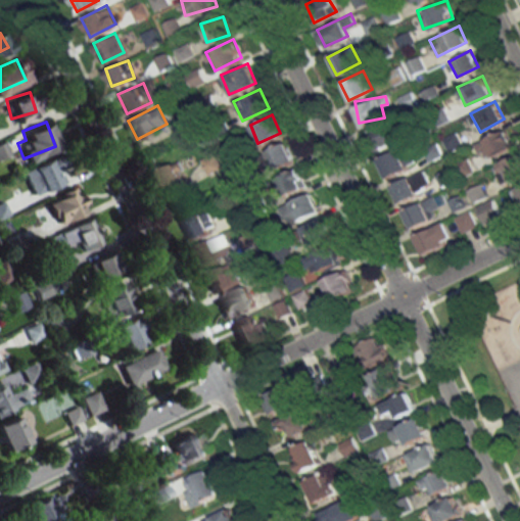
[(368,129),(371,146),(391,142),(387,125),(368,129)]
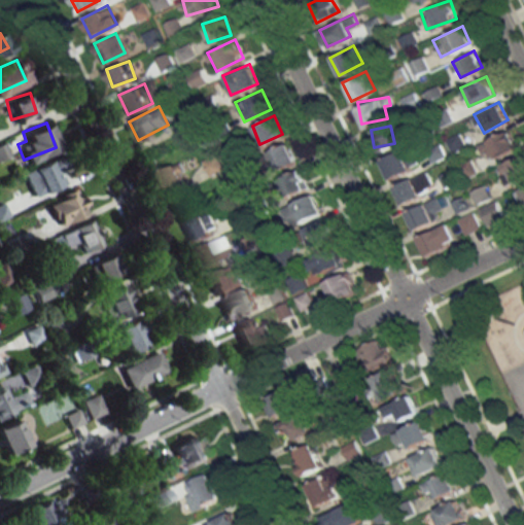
[(516,146),(509,130),(479,143),(486,160),(516,146)]
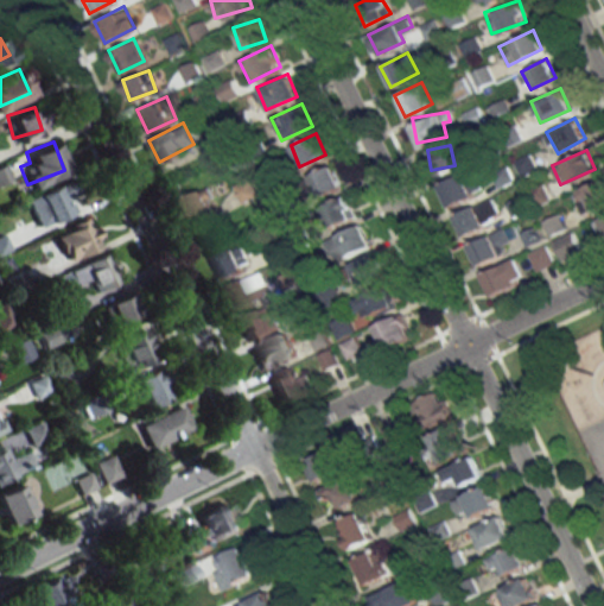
[(339,185),(329,164),(307,175),(317,196),(339,185)]
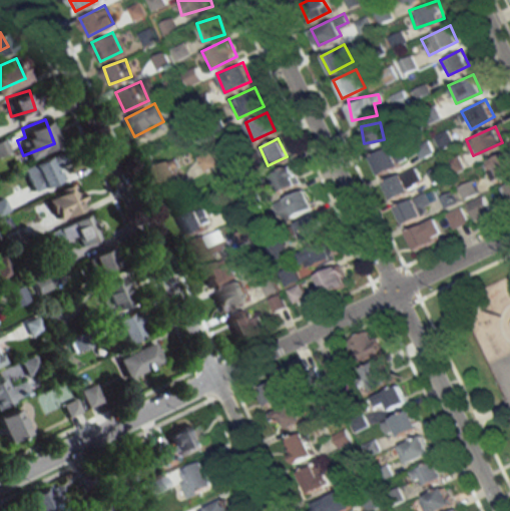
[(369,156),(378,173),(406,158),(397,141),(369,156)]
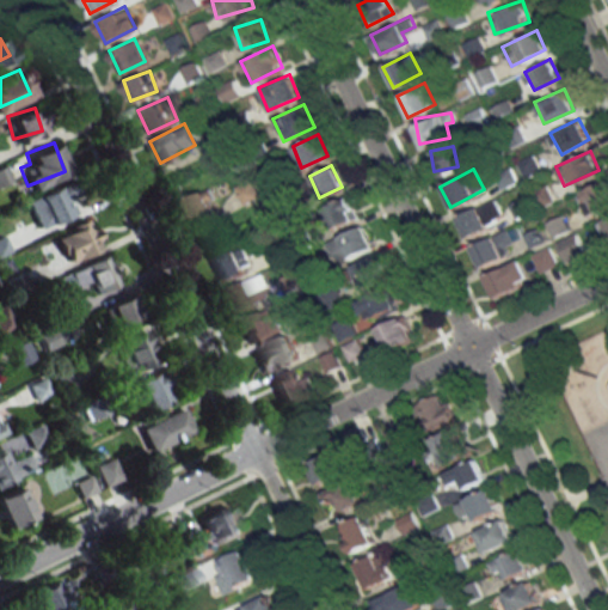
[(23,199),(35,226),(71,209),(65,196),(73,193),(68,178),(23,199)]
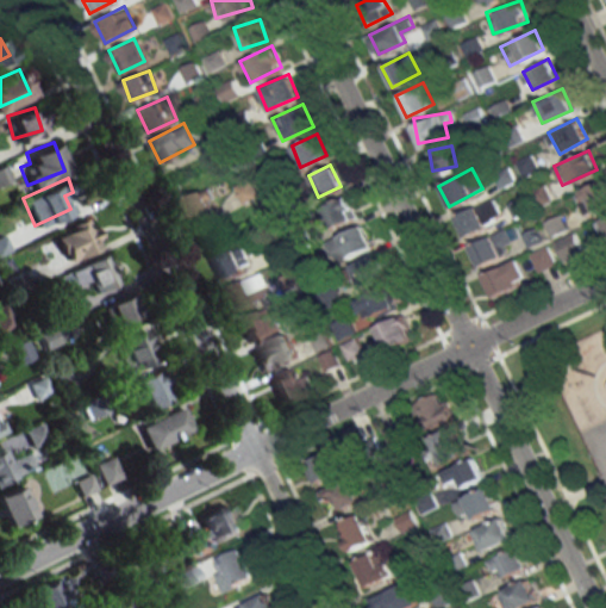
[(575,188),(581,211),(605,204),(605,186),(605,180),(575,188)]
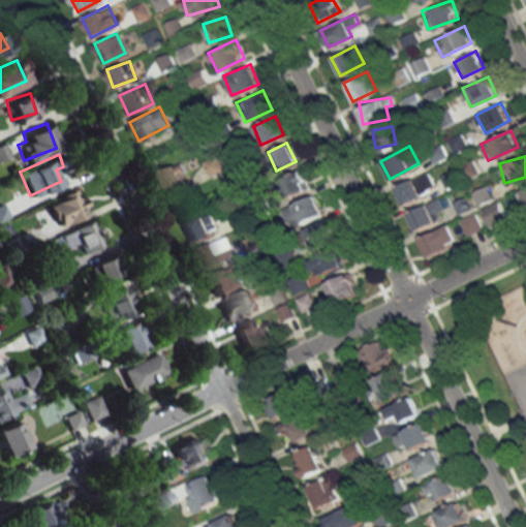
[(158,172),(166,188),(187,179),(180,161),(158,172)]
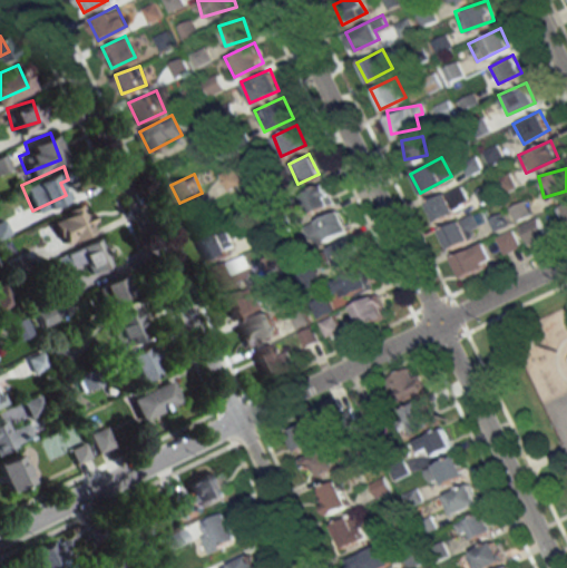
[(331,202),(322,182),(299,192),(308,213),(331,202)]
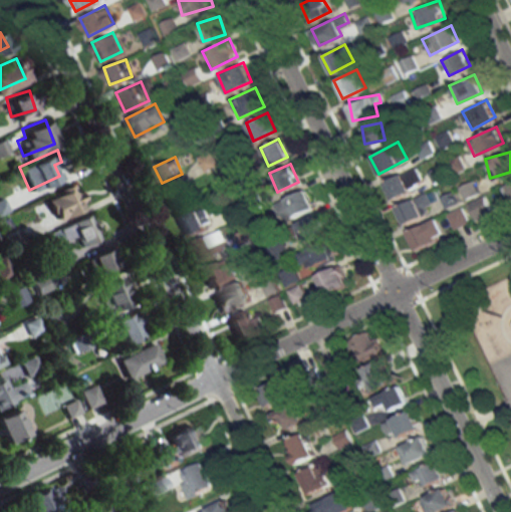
[(382,181),(391,199),(423,183),(414,166),(382,181)]
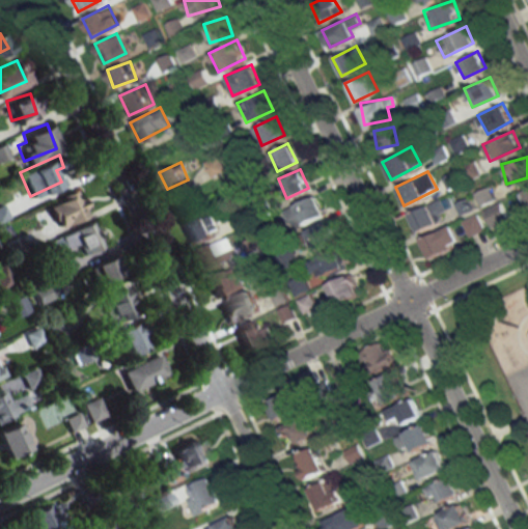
[(43,201),(55,226),(85,211),(74,187),(43,201)]
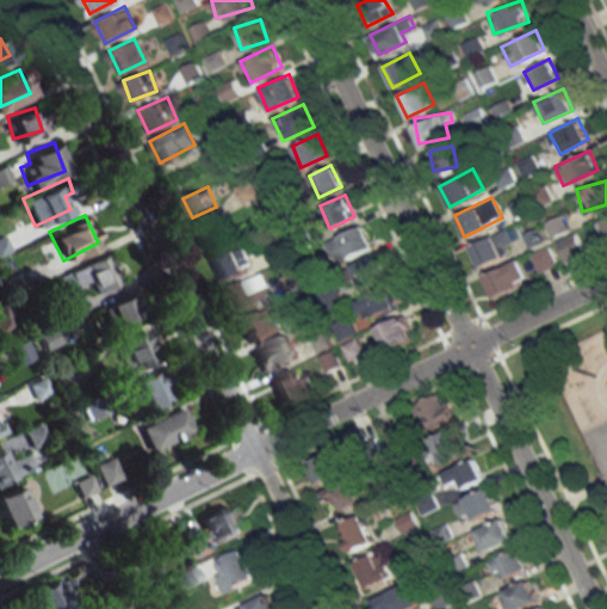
[(336,263),(371,244),(359,223),(326,241),(336,263)]
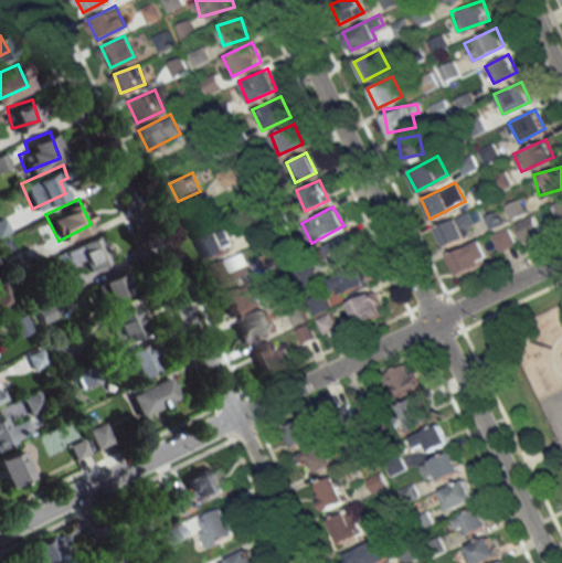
[(443,245),(475,227),(466,210),(434,227),(443,245)]
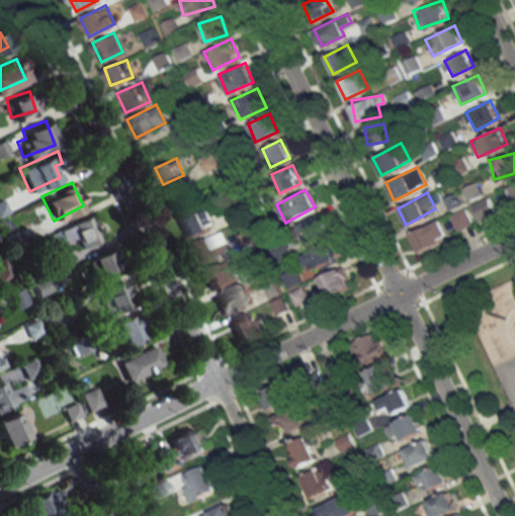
[(478,220),(493,212),(486,196),(469,203),(478,220)]
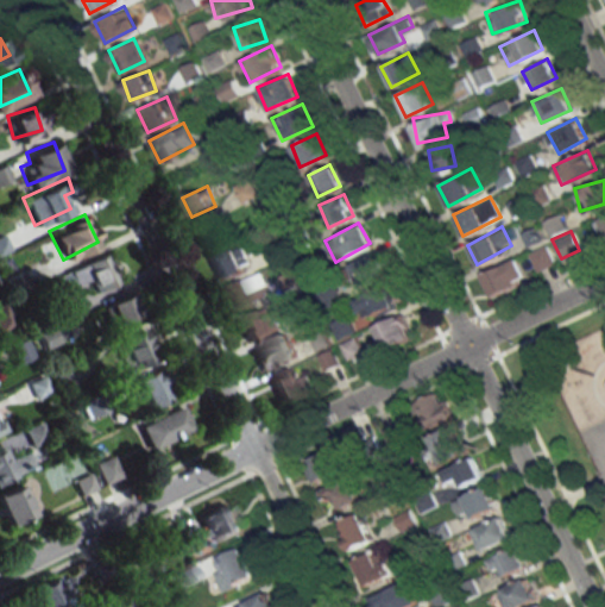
[(525,251),(534,270),(553,262),(543,243),(525,251)]
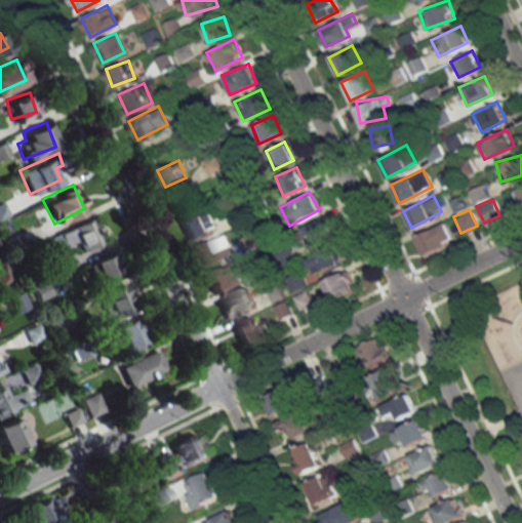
[(189,241),(214,227),(205,210),(179,224),(189,241)]
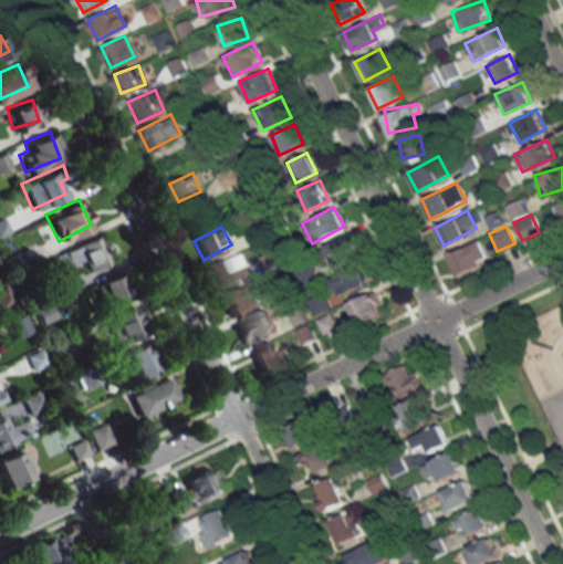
[(45,257),(53,272),(79,259),(84,270),(106,259),(94,233),(45,257)]
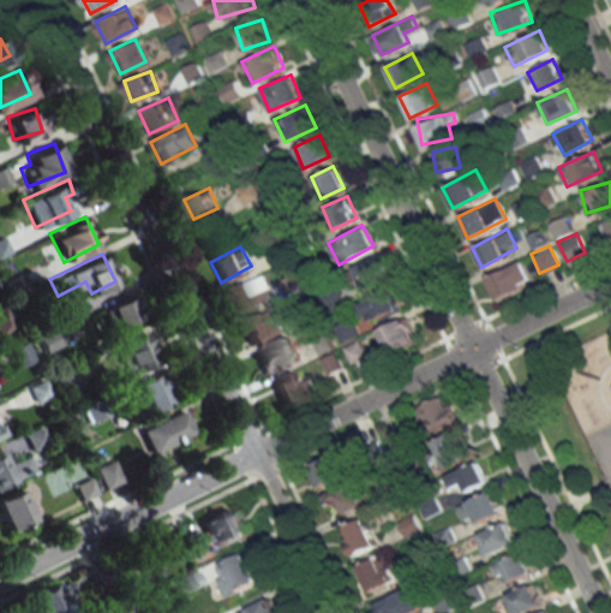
[(363,289),(387,278),(376,255),(352,266),(363,289)]
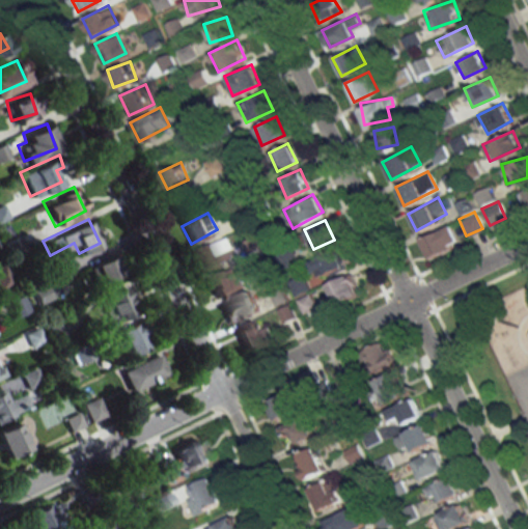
[(419,239),(428,257),(457,242),(448,224),(419,239)]
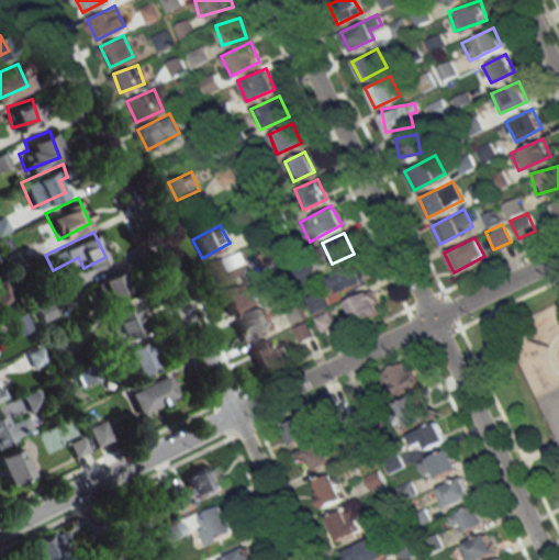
[(249,267),(238,248),(209,266),(220,284),(249,267)]
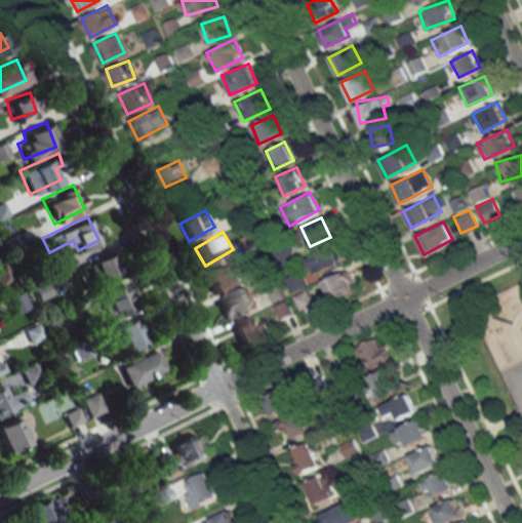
[(305,257),(312,274),(339,260),(332,245),(305,257)]
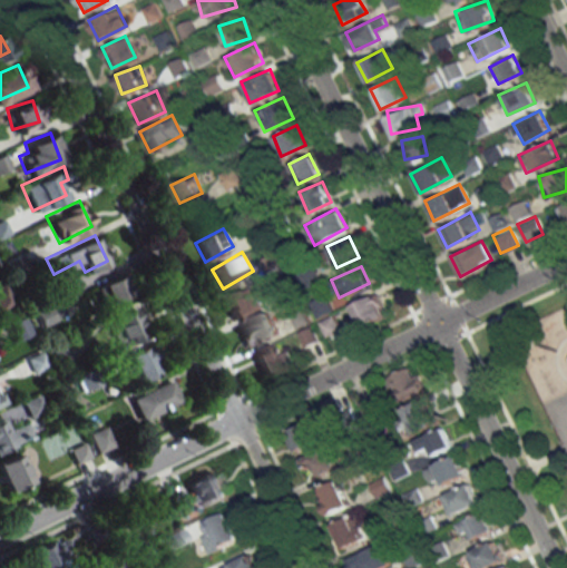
[(95,283),(103,302),(125,292),(117,273),(95,283)]
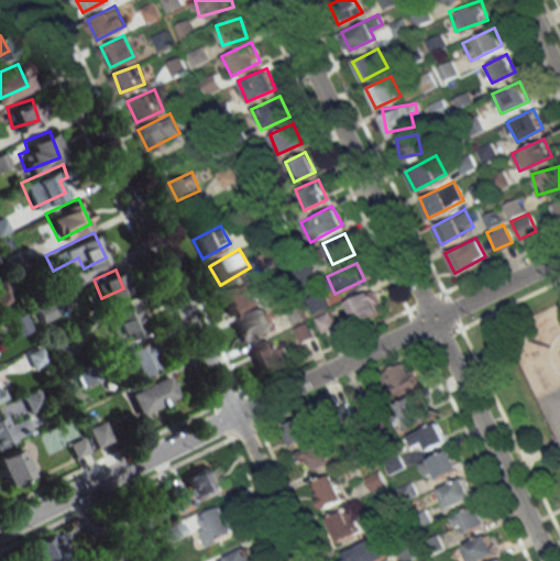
[(0,301),(9,298),(1,277),(0,277),(0,301)]
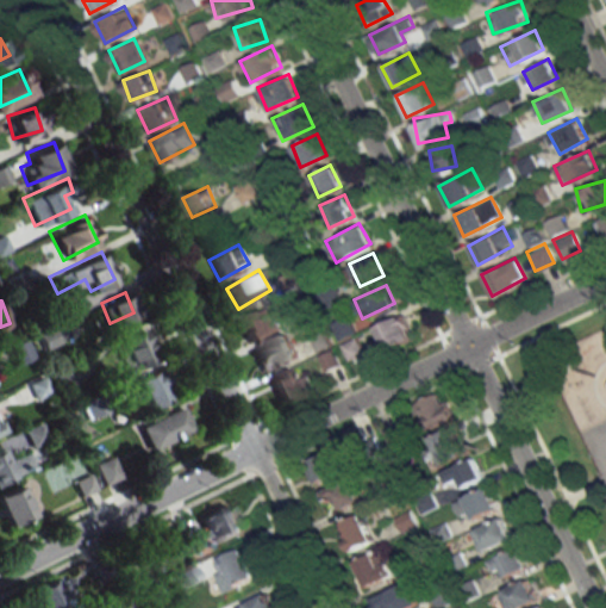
[(274,328),(264,306),(237,318),(247,340),(274,328)]
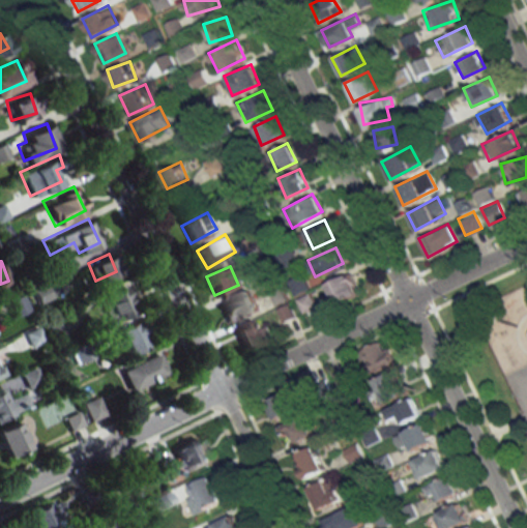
[(357,292),(348,272),(324,283),(333,302),(357,292)]
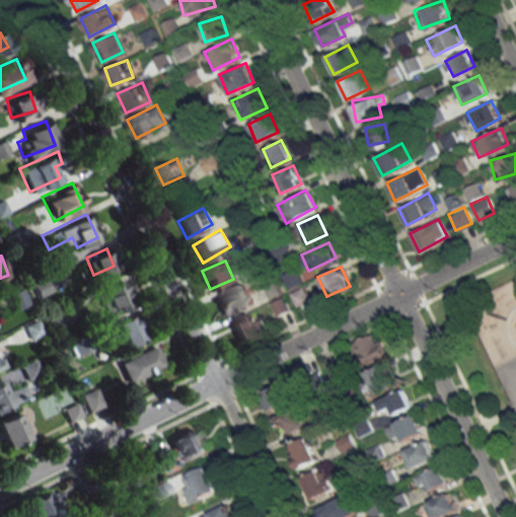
[(286,286),(300,281),(297,271),(283,276),(286,286)]
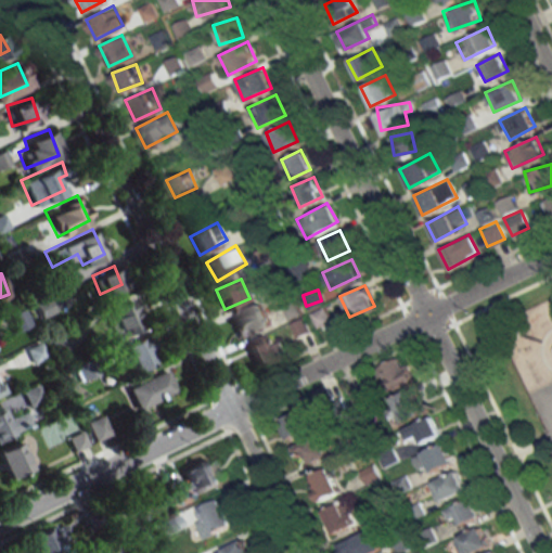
[(37,316),(52,309),(47,295),(31,301),(37,316)]
